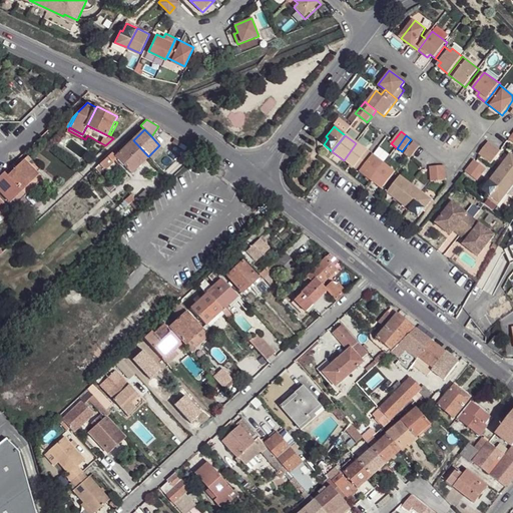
[(148,156),(133,140),(119,153),(115,156),(115,157),(116,158),(131,173),(148,156)]
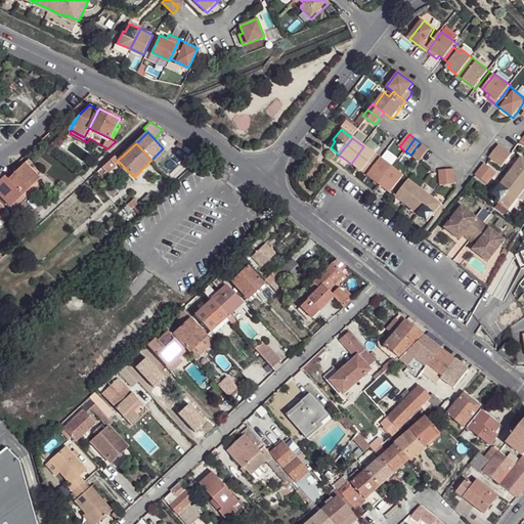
[(417,160),(420,162),(422,161),(429,149),(423,145),(420,149),(418,153),(413,158),(417,160)]
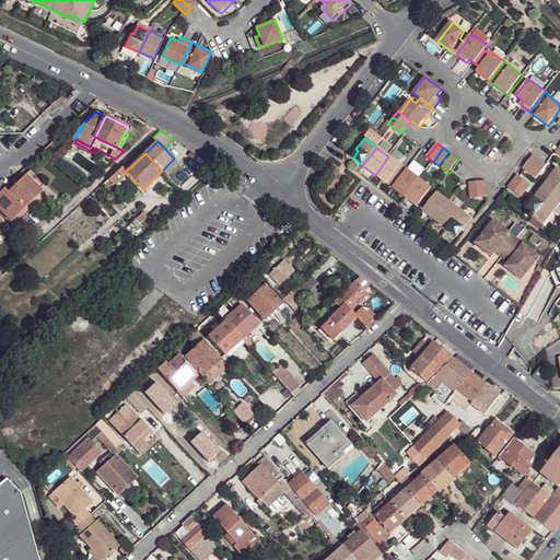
[(388,156),(375,175),(393,189),(406,171),(388,156)]
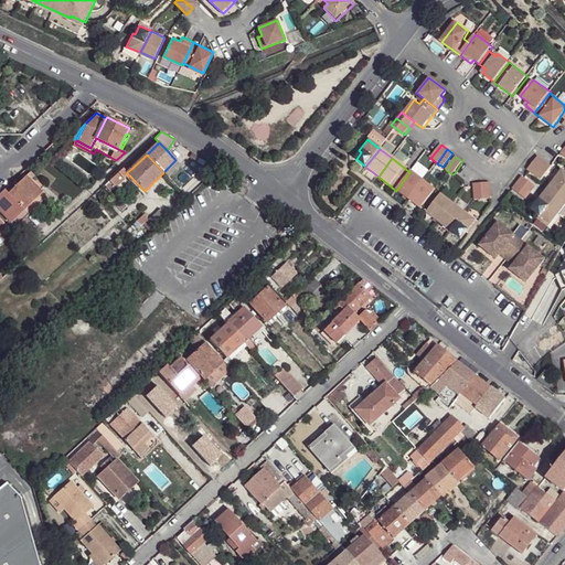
[(533,163),(546,173),(551,167),(537,158),(533,163)]
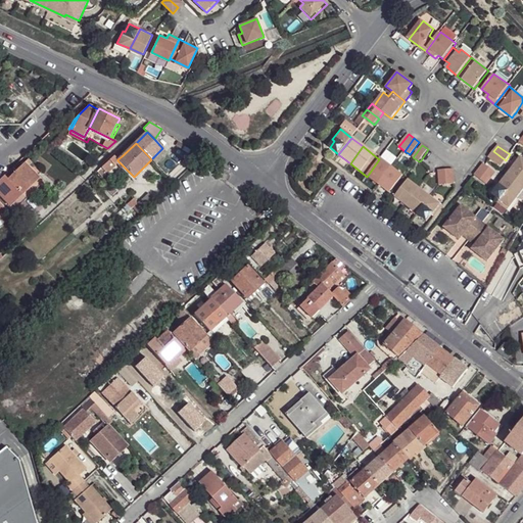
[(168,152),(162,148),(151,159),(155,163),(168,152)]
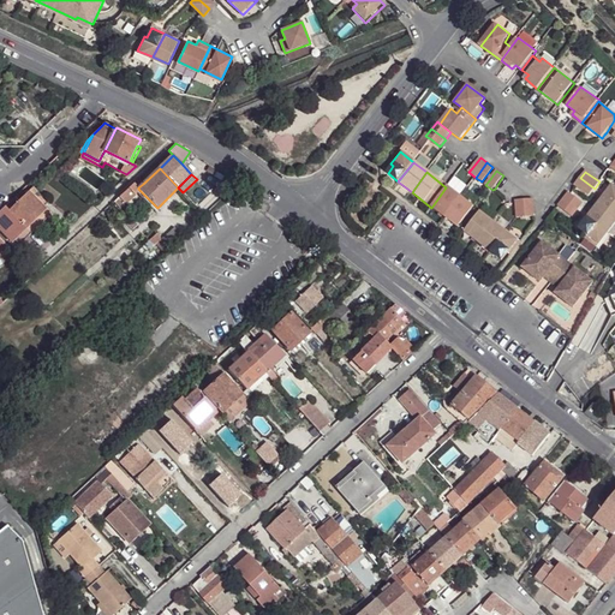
[(578,187),(589,196),(595,189),(580,178),(575,185),(578,187)]
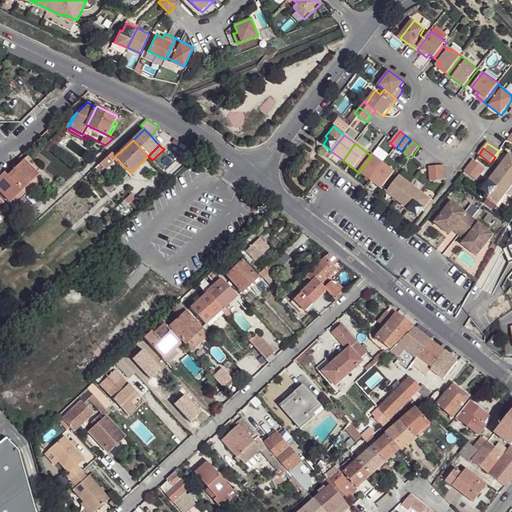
[(115,156),(111,152),(95,167),(101,173),(116,158),(115,157),(115,156)]
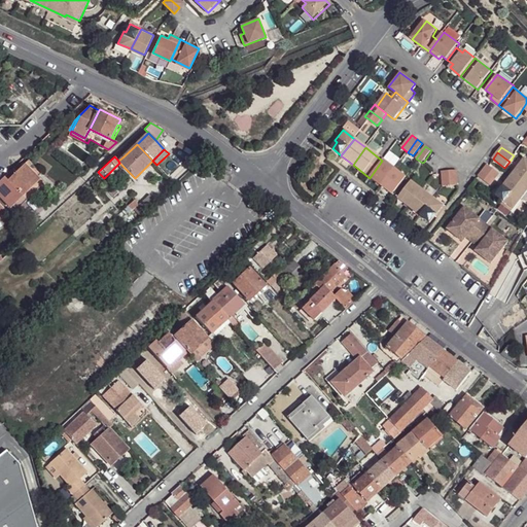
[(526,161),(525,160),(518,169),(526,175),(526,161)]
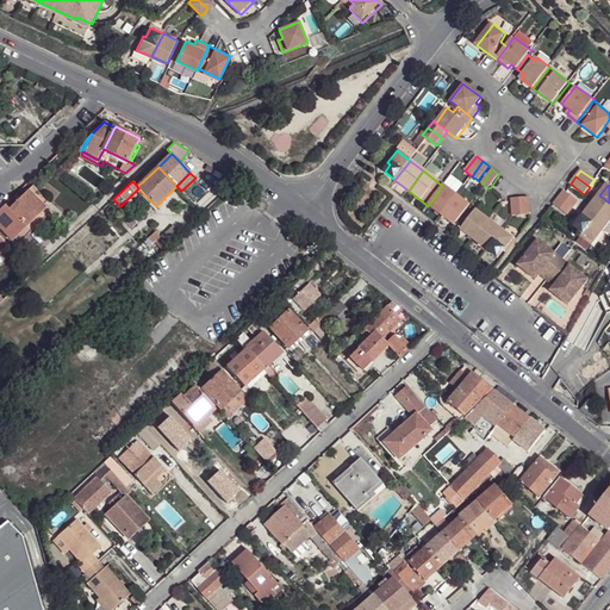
[(442,186),(428,206),(441,216),(456,197),(442,186)]
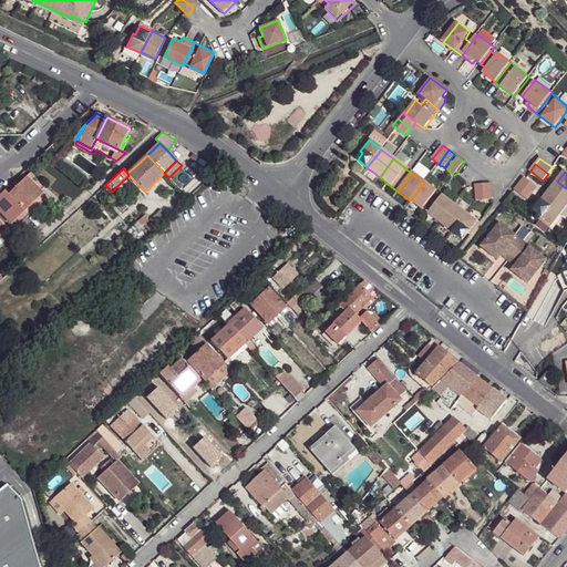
[(29,174),(24,177),(42,195),(47,191),(44,188),(29,174)]
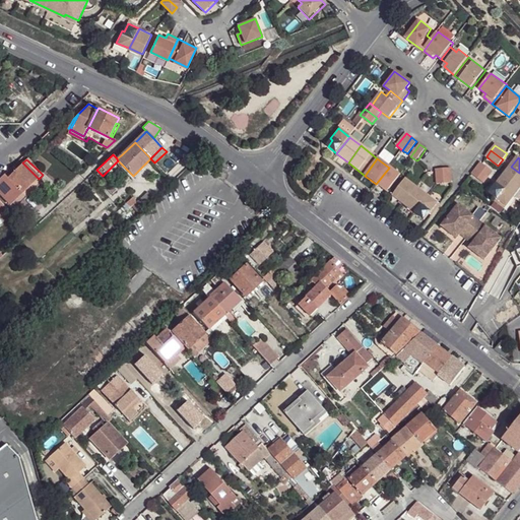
[(39,179),(22,163),(7,178),(4,175),(0,178),(0,196),(9,206),(13,203),(22,194),(39,179)]
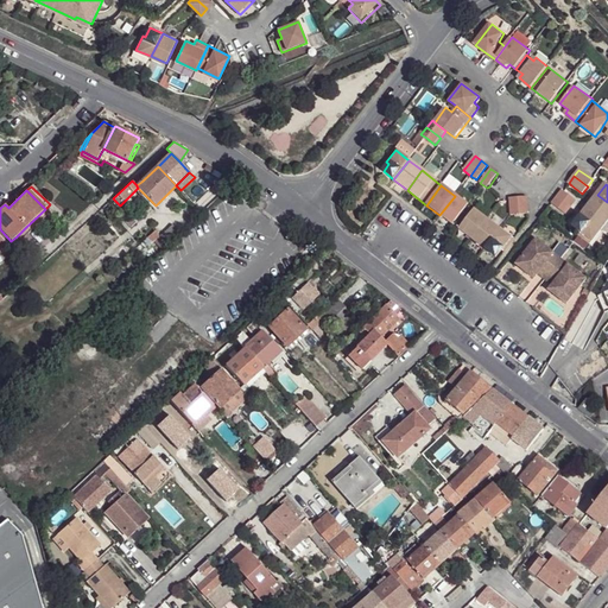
[(571,208),(576,202),(564,192),(562,191),(557,197),(571,208)]
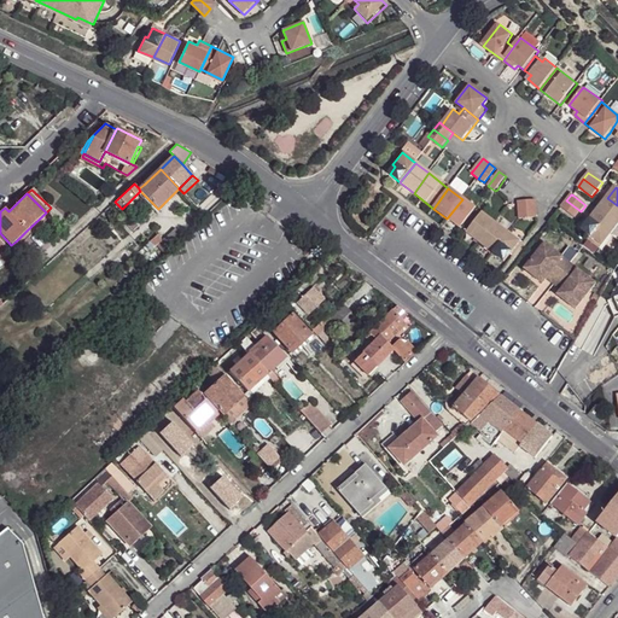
[(617,205),(607,198),(599,209),(617,223),(617,205)]
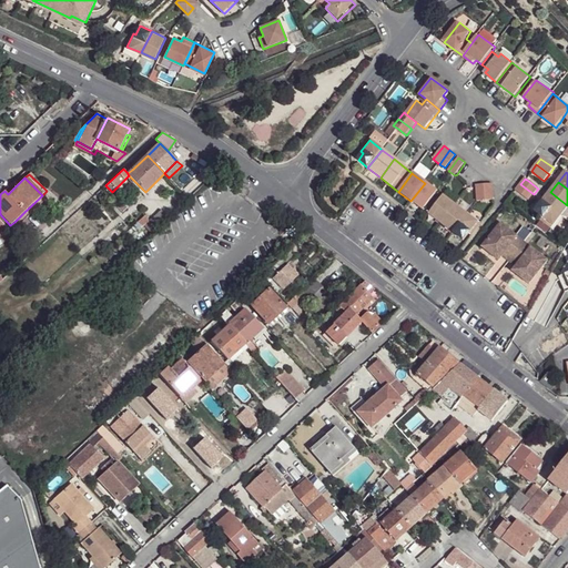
[(423,211),(437,193),(425,183),(411,201),(423,211)]
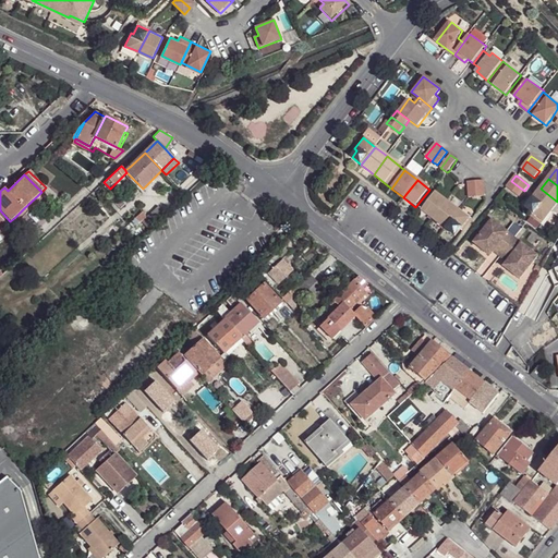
[(475,181),(476,197),(485,197),(484,181),(475,181)]
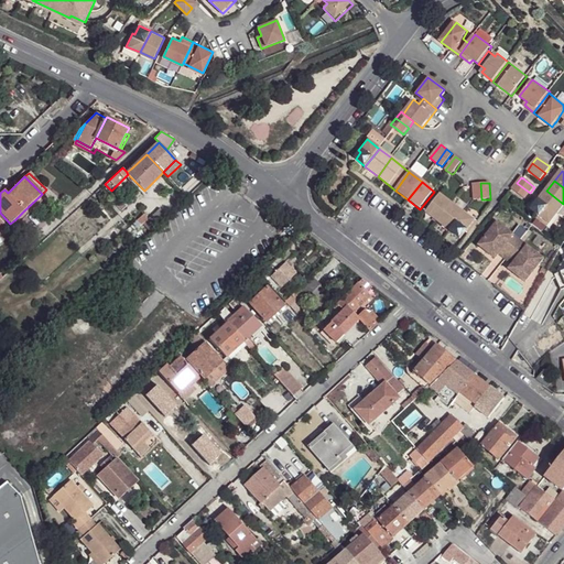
[(512,190),(524,198),(530,193),(517,183),(512,190)]
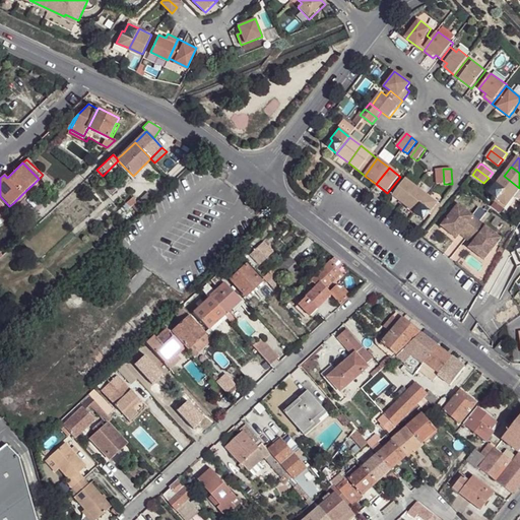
[(519,188),(504,176),(497,184),(513,197),(519,188)]
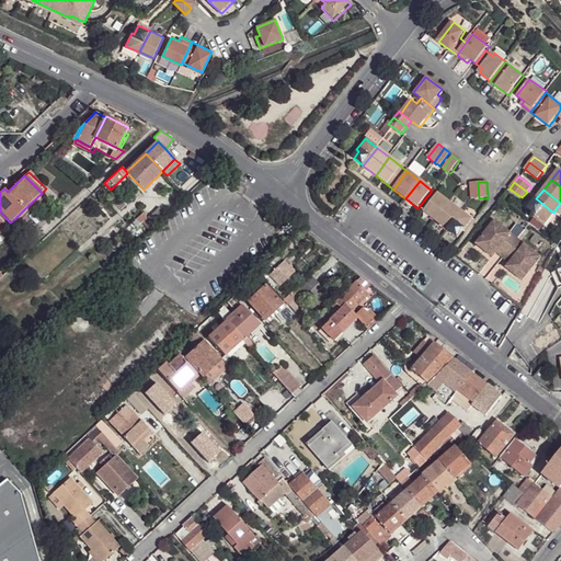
[(42,193),(24,209),(27,213),(45,196),(42,193)]
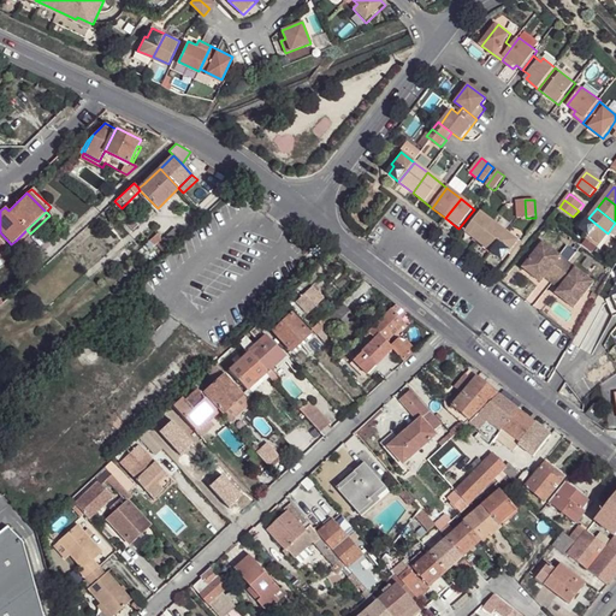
[(465,234),(478,243),(492,224),(479,214),(465,234)]
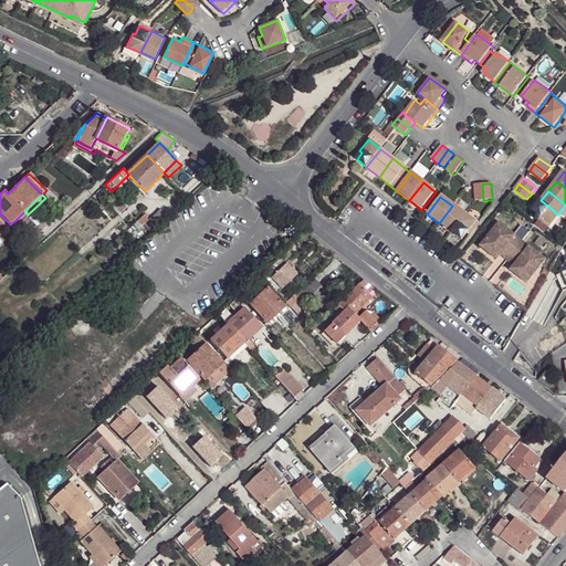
[(558,215),(541,200),(533,210),(541,216),(538,219),(548,227),(558,215)]
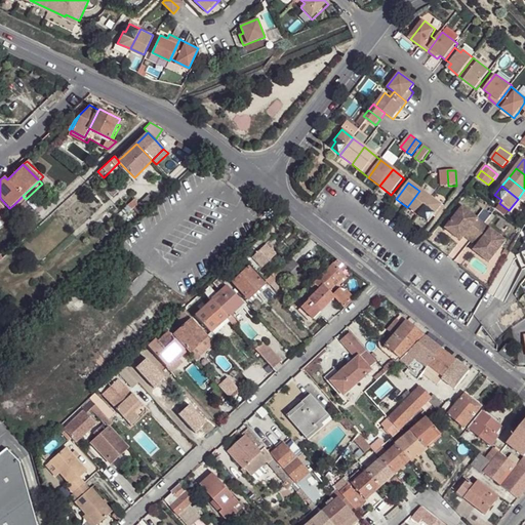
[(418,216),(431,200),(419,191),(407,207),(418,216)]
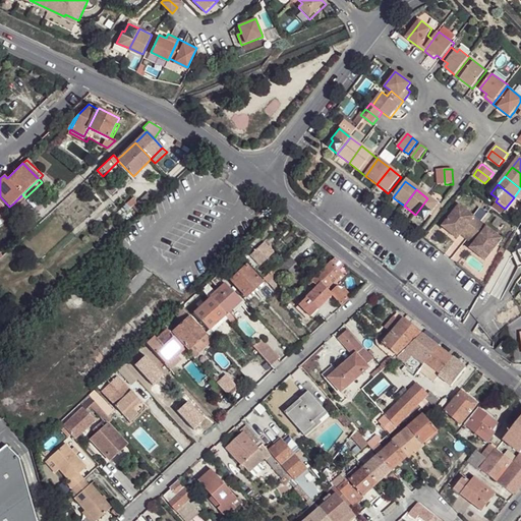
[(153,197),(148,192),(137,201),(142,207),(153,197)]
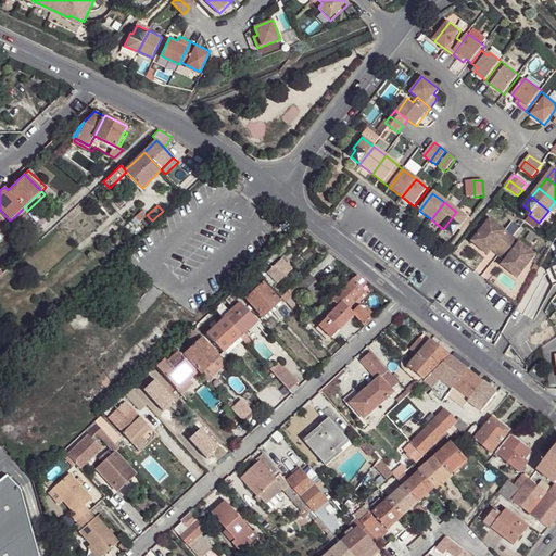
[(24,207),(14,217),(17,222),(27,211),(24,207)]
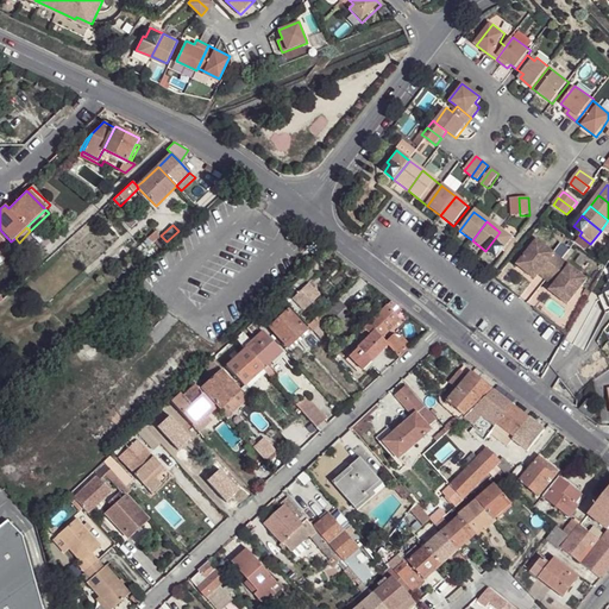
[(154,240),(159,234),(156,230),(144,242),(148,246),(154,240)]
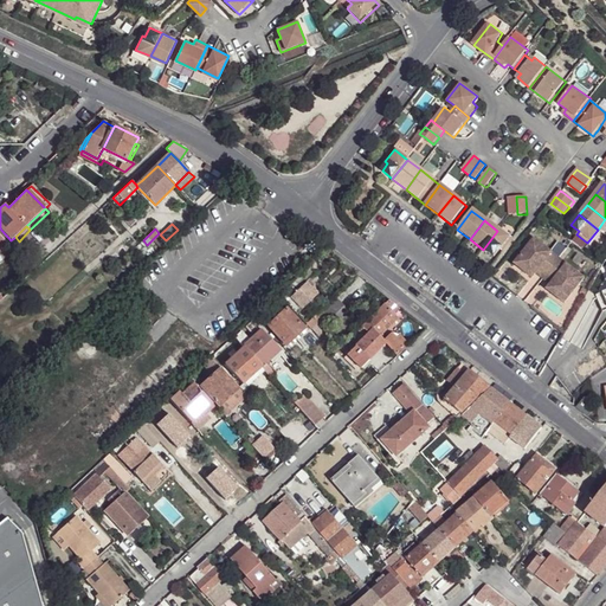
[(502,253),(511,242),(497,231),(483,250),(492,258),(498,251),(502,253)]
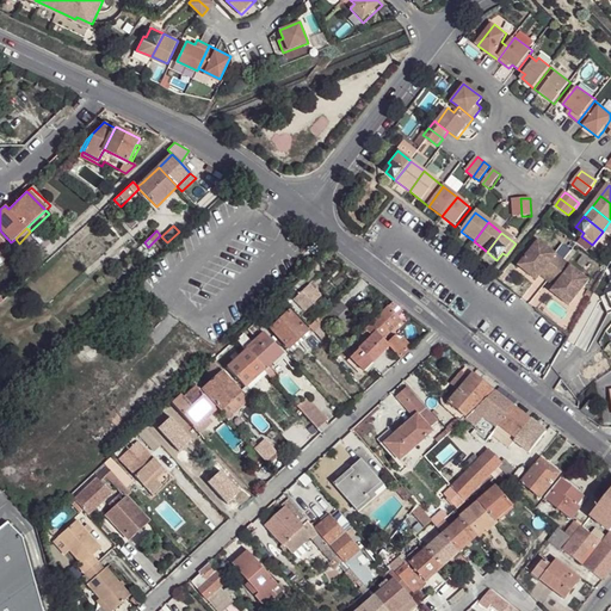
[(160,235),(154,241),(164,250),(168,245),(167,242),(161,236),(160,235)]
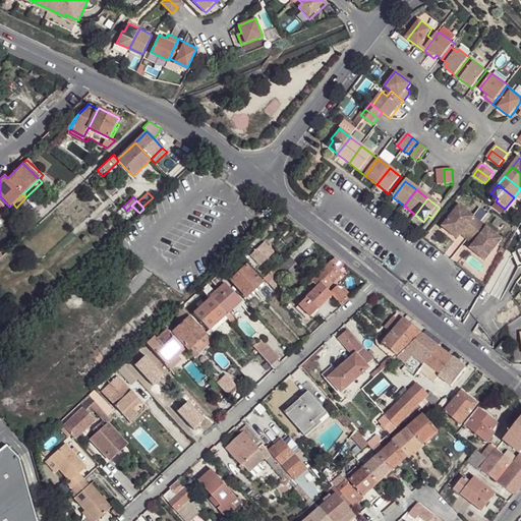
[(459,205),(455,210),(463,217),(468,211),(459,205)]
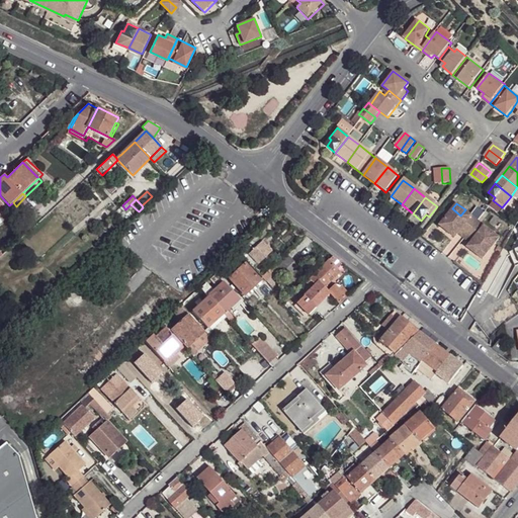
[(458,234),(464,238),(479,221),(465,209),(460,216),(452,208),(439,226),(455,238),(458,234)]
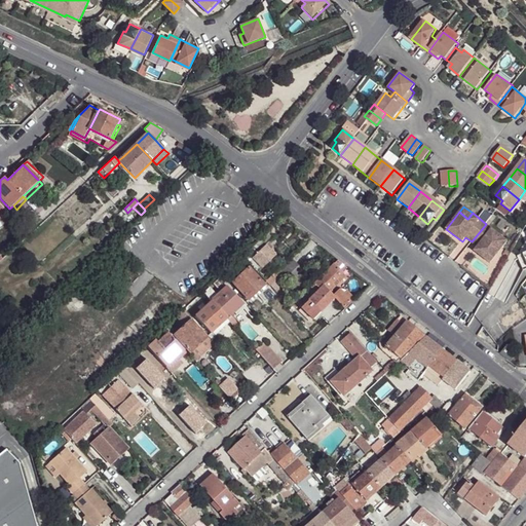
[(499,234),(486,224),(472,241),(478,247),(475,251),(490,263),(503,247),(495,239),(499,234)]
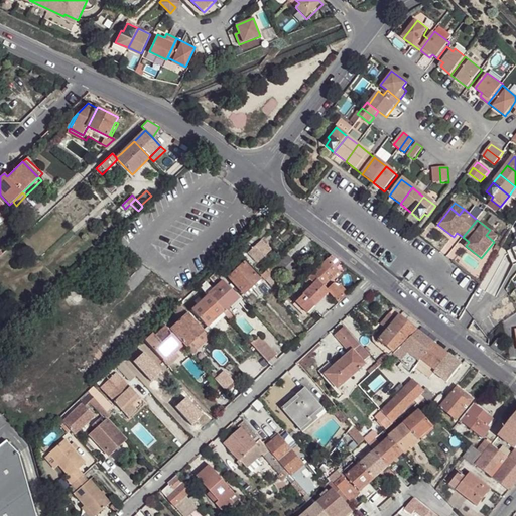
[(269,250),(259,240),(267,232),(260,225),(248,238),(236,251),(251,267),(269,250)]
